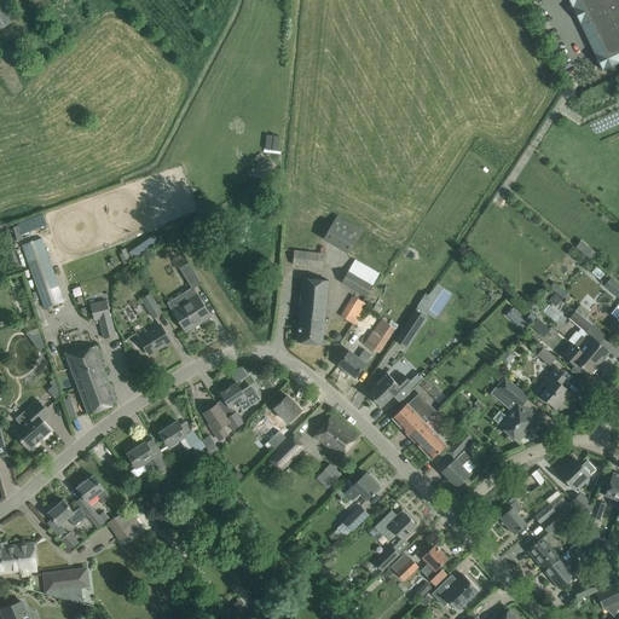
[(6,0),(0,0),(0,29),(18,18),(6,0)]
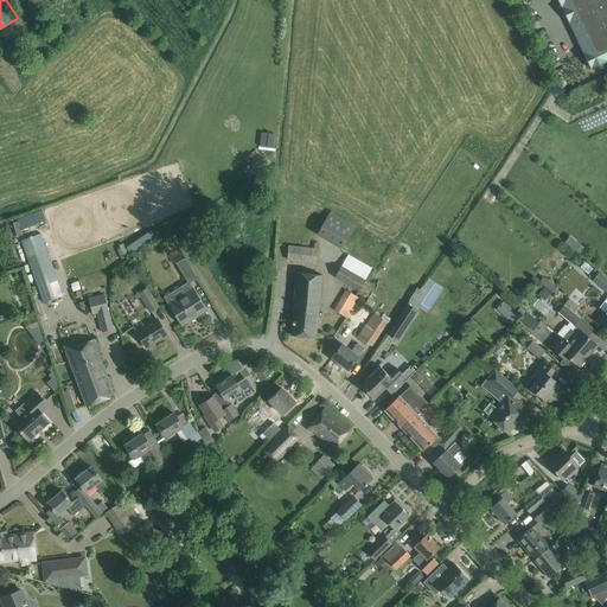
[(606,0),(557,0),(568,23),(569,23),(583,53),(590,69),(592,69),(606,62),(606,61),(606,0)]
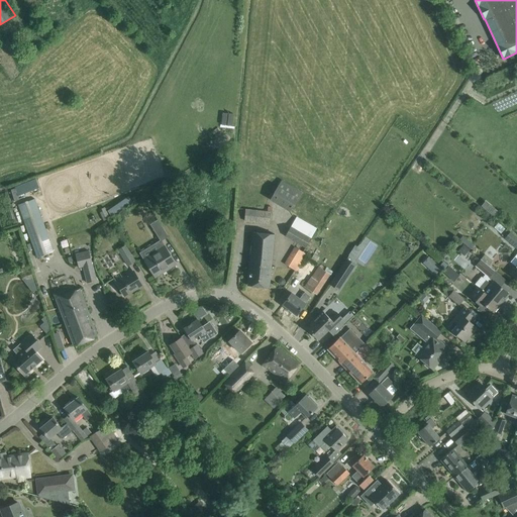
[(35,179),(14,187),(18,196),(39,188),(35,179)]
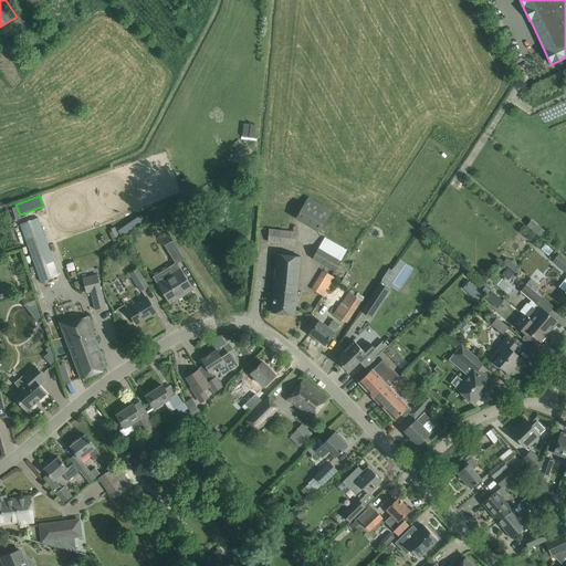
[(308,197),(295,219),(317,232),(331,210),(327,208),(308,197)]
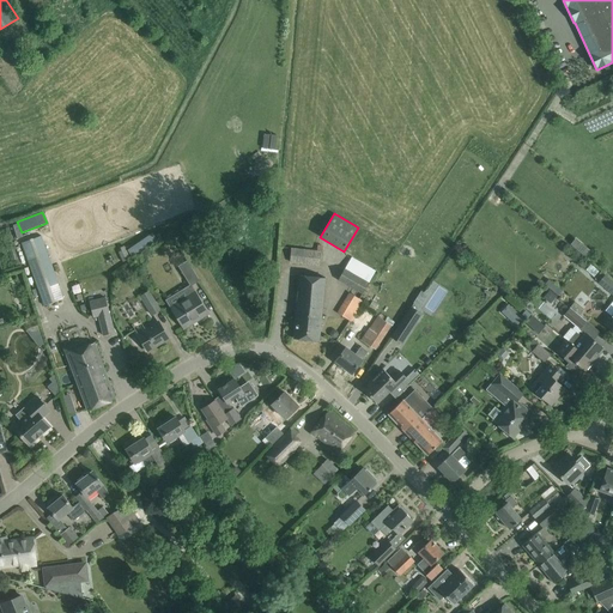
[(152,234),(127,250),(132,258),(157,241),(152,234)]
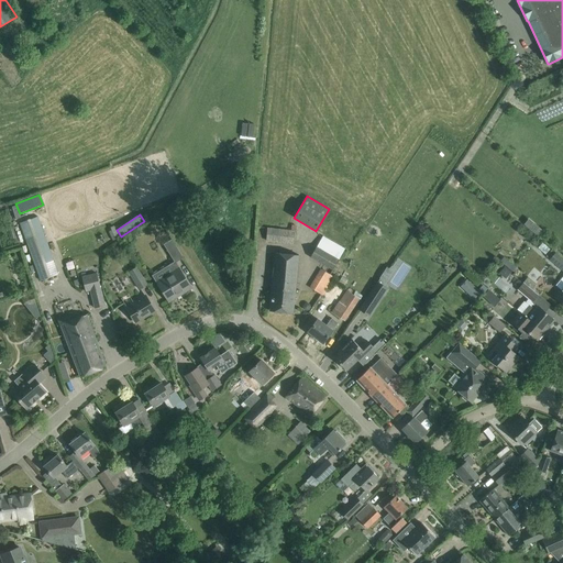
[(39,218),(20,224),(41,280),(58,274),(39,218)]
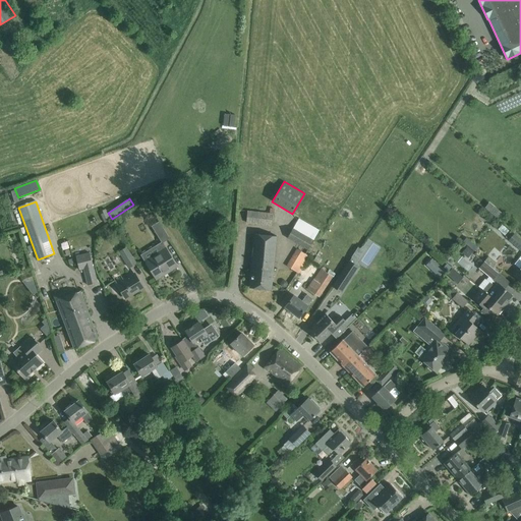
[(270,214),(247,211),(246,223),(271,226),(273,214),(274,215),(275,209),(270,208),(270,214)]
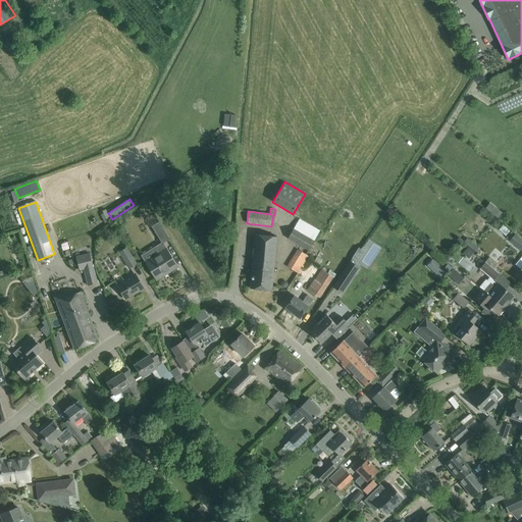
[(107,214),(101,216),(104,223),(110,220),(107,214)]
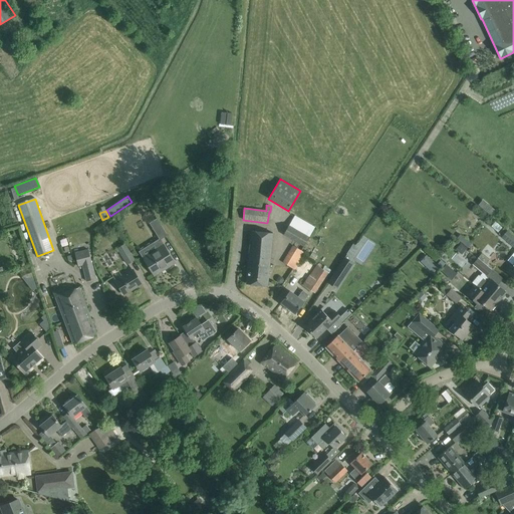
[(295,216),(283,235),(295,242),(303,246),(309,236),(314,227),(295,216)]
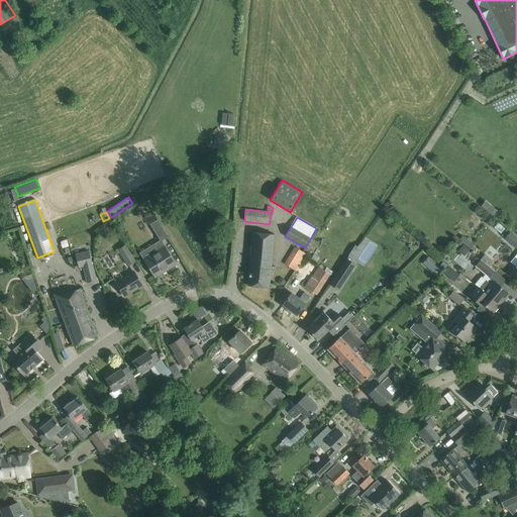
[(161,241),(169,237),(158,220),(150,225),(161,241)]
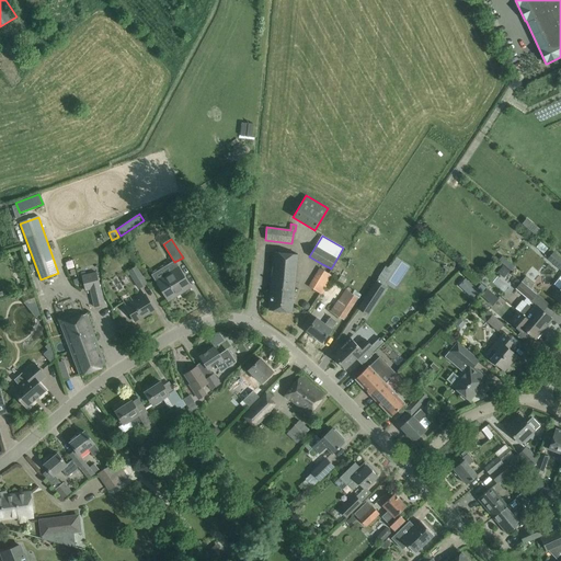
[(560,270),(560,256),(548,247),(541,253),(549,259),(548,260),(560,270)]
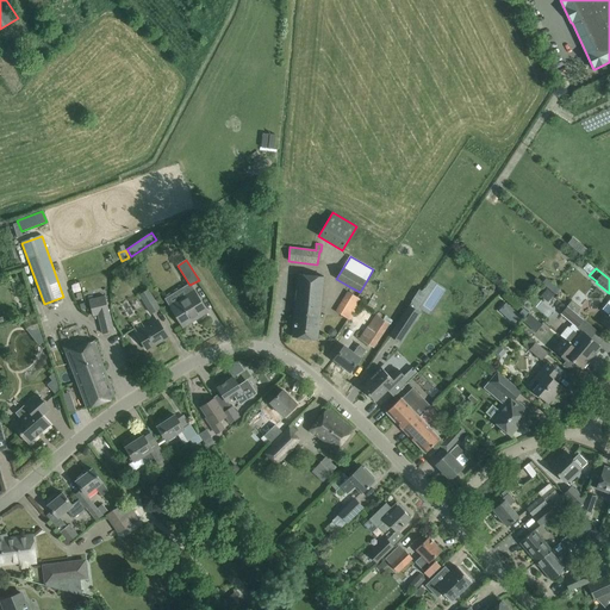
[(323,277),(298,274),(292,337),(317,340),(323,277)]
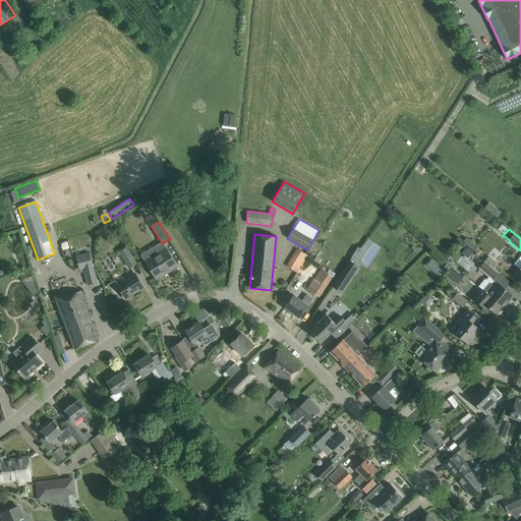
[(466,237),(463,241),(474,251),(477,246),(466,237)]
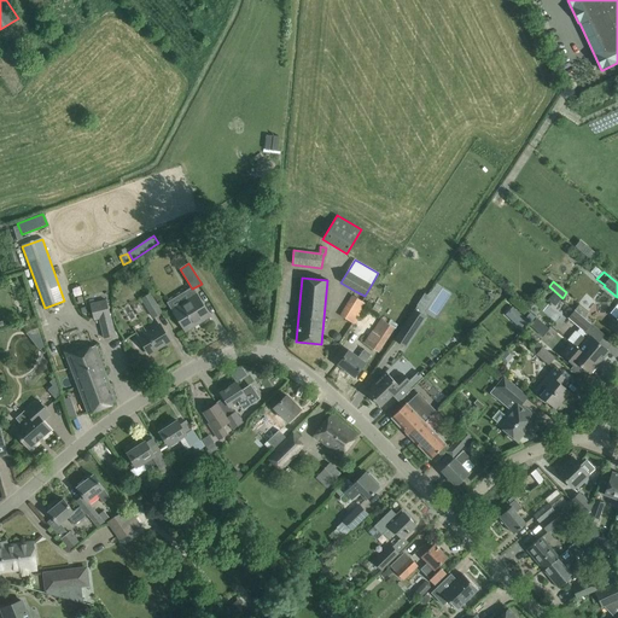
[(152,318),(162,312),(150,292),(141,298),(152,318)]
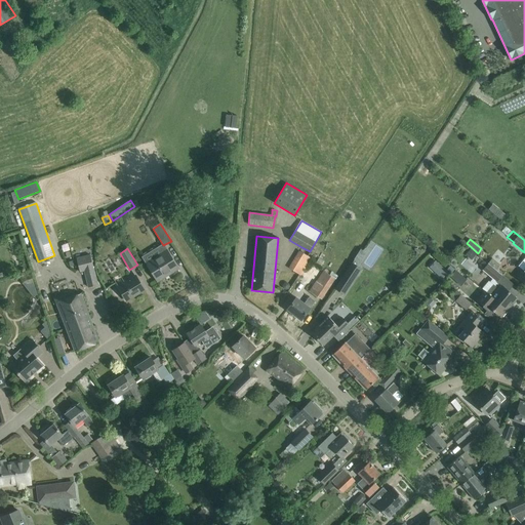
[(171,273),(177,269),(166,250),(160,254),(160,255),(147,264),(158,281),(157,279),(170,271),(171,273)]
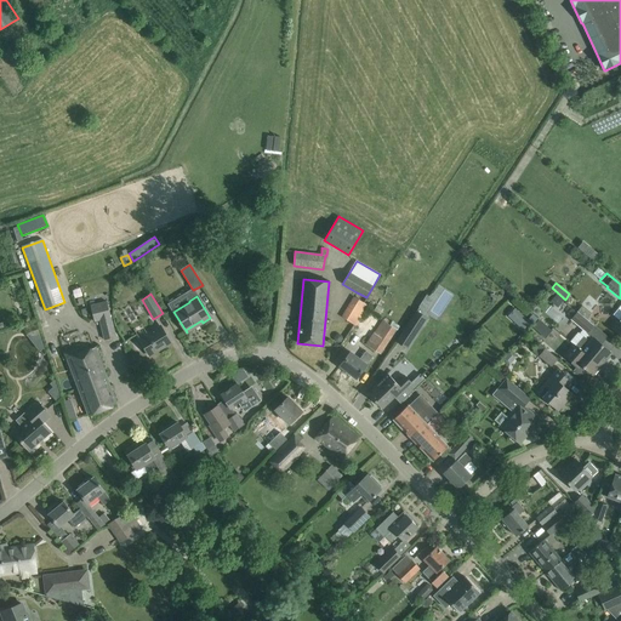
[(354,296),(342,317),(357,325),(369,306),(354,297),(354,296)]
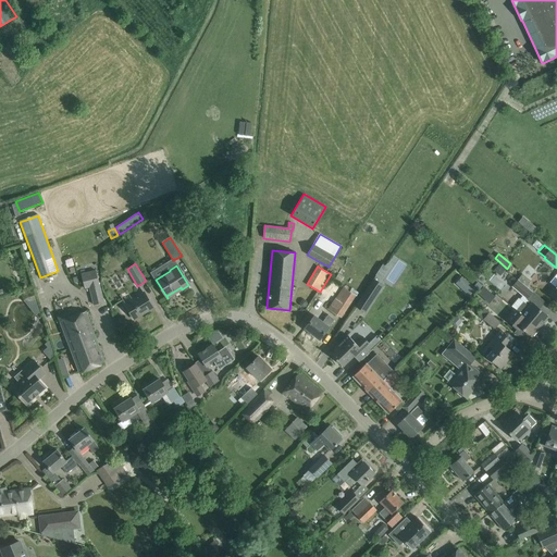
[(95,305),(103,302),(96,271),(82,274),(85,289),(90,288),(95,305)]
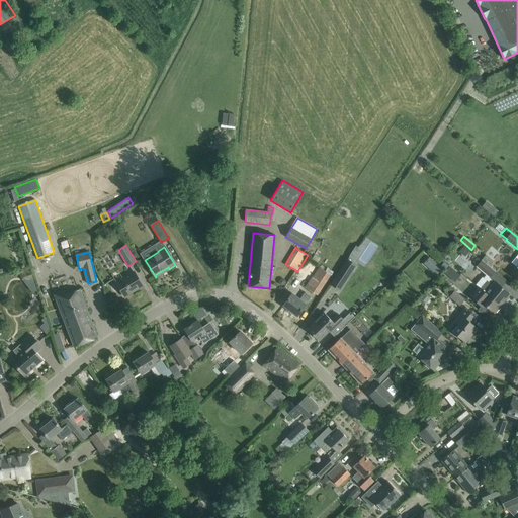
[(347,260),(331,284),(339,290),(356,265),(347,260)]
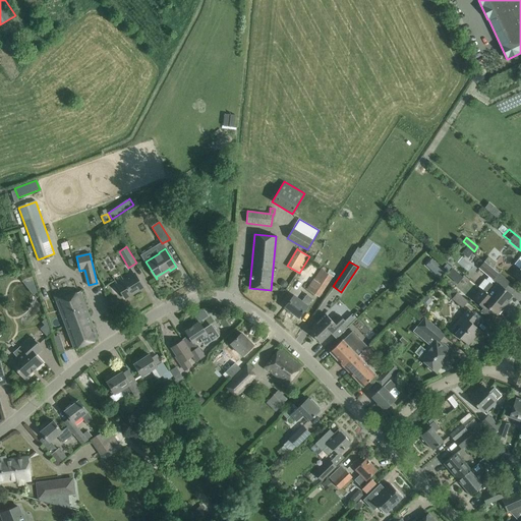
[(493,280),(499,273),(484,262),(478,268),(493,280)]
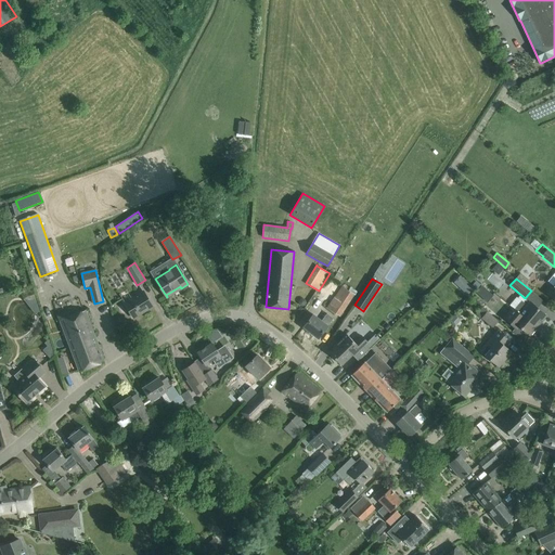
[(464,280),(459,286),(467,295),(474,288),(464,280)]
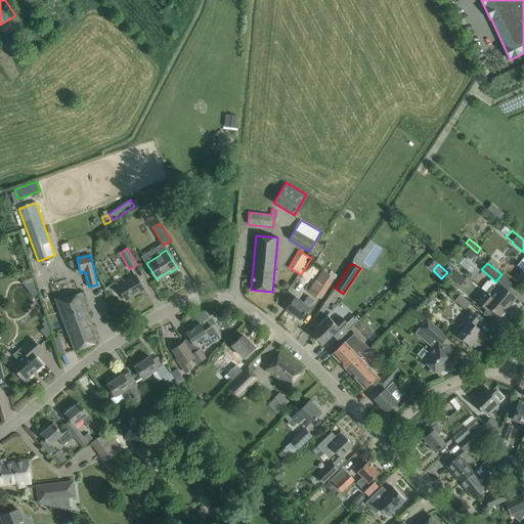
[(460,273),(454,269),(449,275),(455,279),(460,273)]
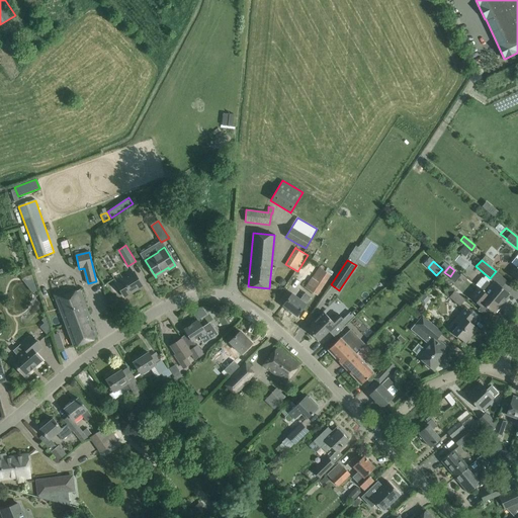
[(317,296),(331,275),(319,267),(305,287),(317,296)]
